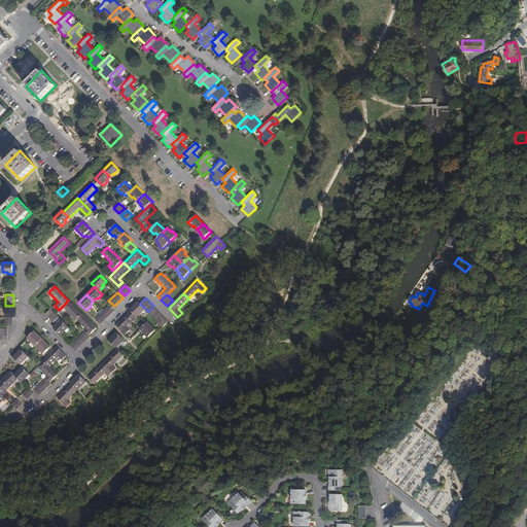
[(82,314),(68,301),(59,310),(63,314),(66,310),(76,320),(82,314)]
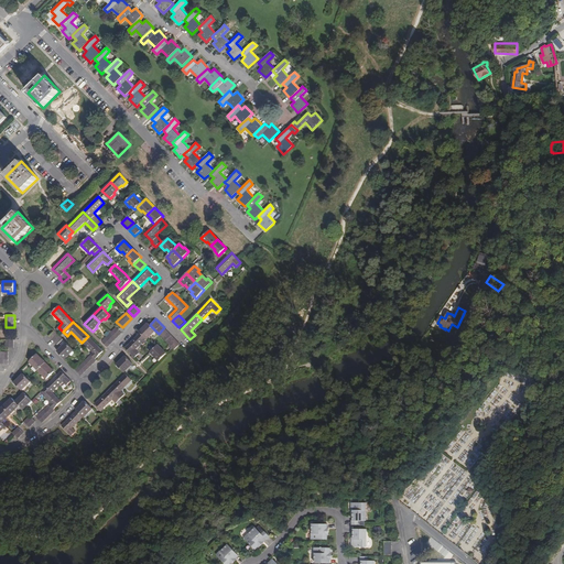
[(155,331),(150,325),(148,323),(139,332),(140,334),(145,338),(150,335),(151,336),(155,331)]
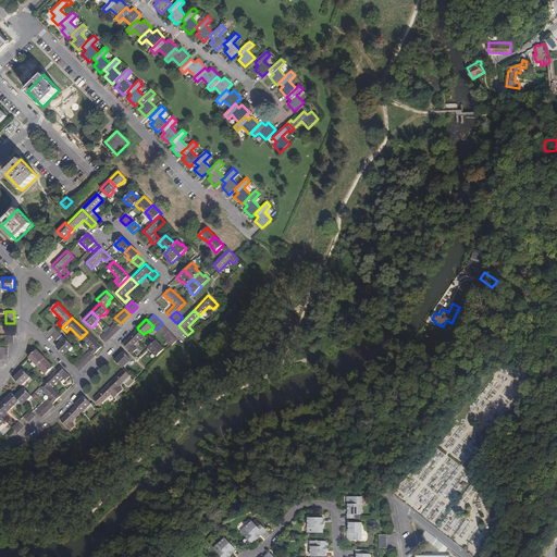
[(107,343),(120,329),(118,326),(114,323),(109,329),(100,337),(107,343)]
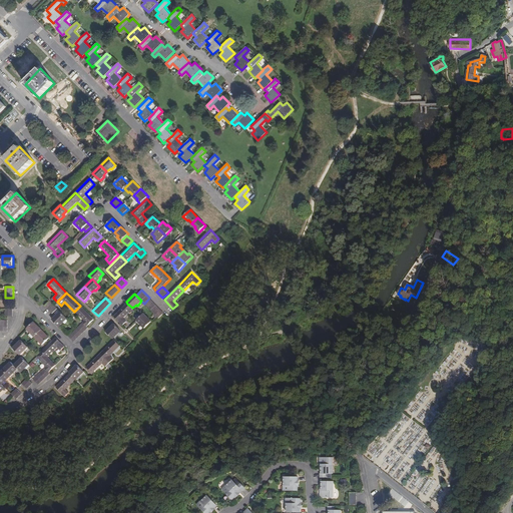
[(164,313),(151,300),(146,306),(158,319),(164,313)]
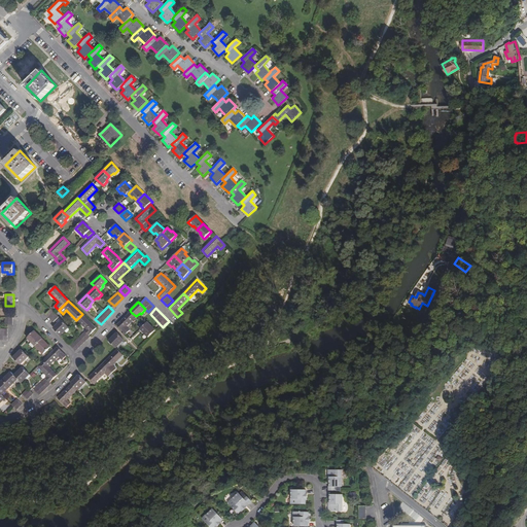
[(55,314),(50,310),(45,314),(54,322),(59,317),(55,314)]
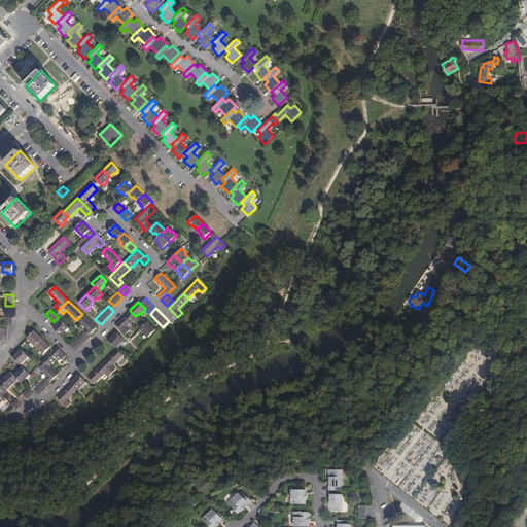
[(127,327),(137,317),(136,316),(131,312),(117,325),(126,335),(130,330),(127,327)]
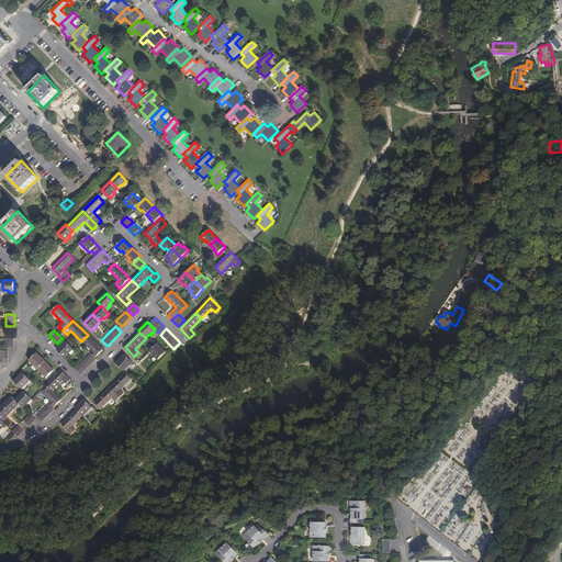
[(103,350),(88,335),(81,341),(90,350),(92,351),(90,353),(96,358),(103,350)]
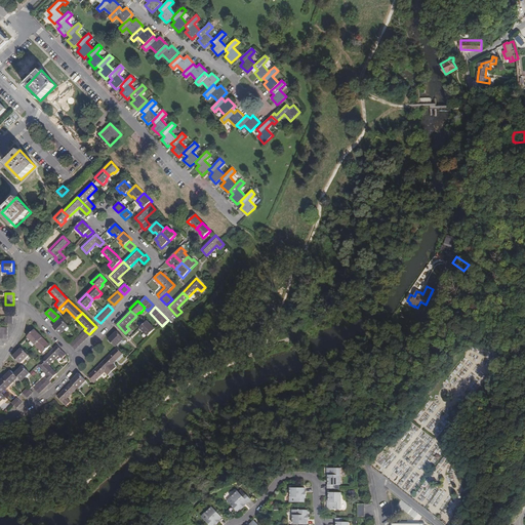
[(404,321),(409,323),(411,318),(408,316),(407,317),(402,315),(401,318),(405,320),(404,321)]
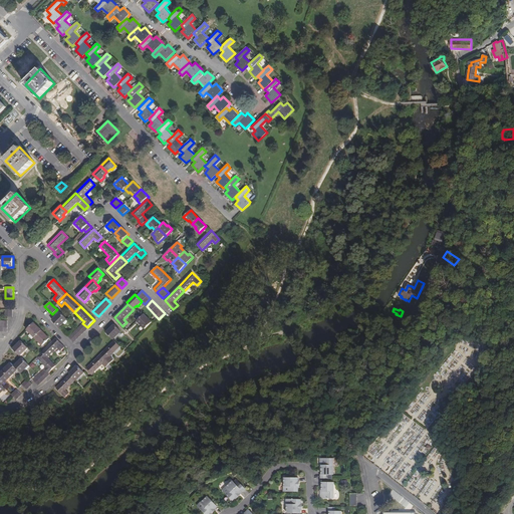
[(66,318),(59,312),(52,319),(59,327),(64,323),(62,322),(66,318)]
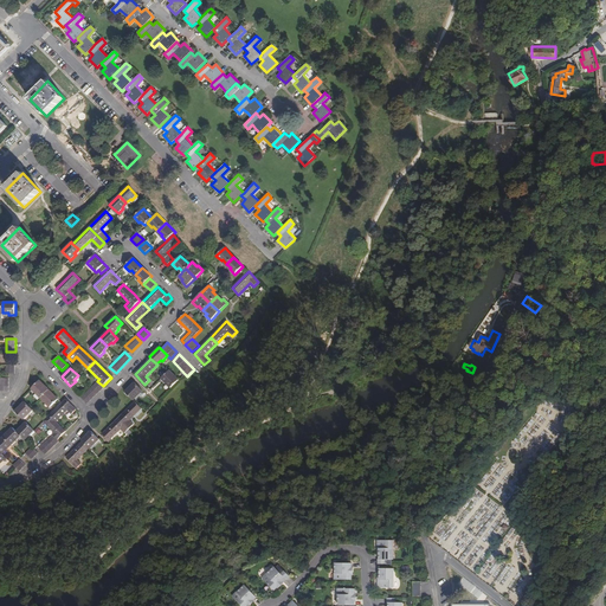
[(180,379),(171,369),(162,376),(167,381),(166,384),(171,388),(180,379)]
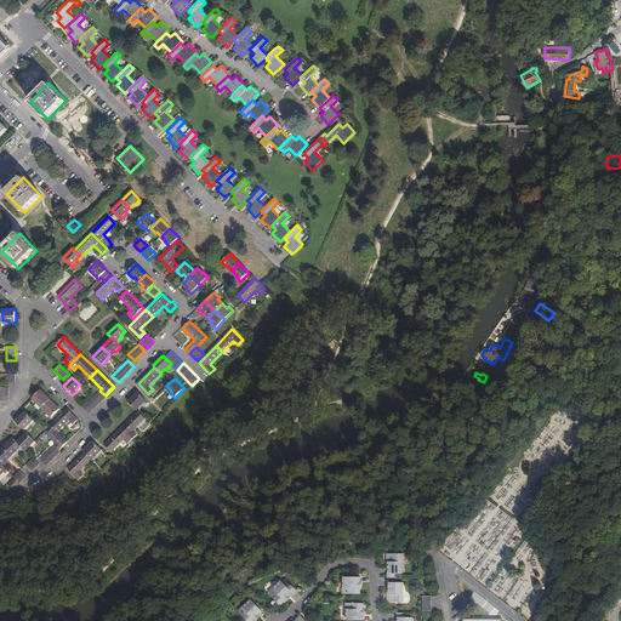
[(51,399),(41,389),(32,398),(38,404),(39,403),(43,406),(51,399)]
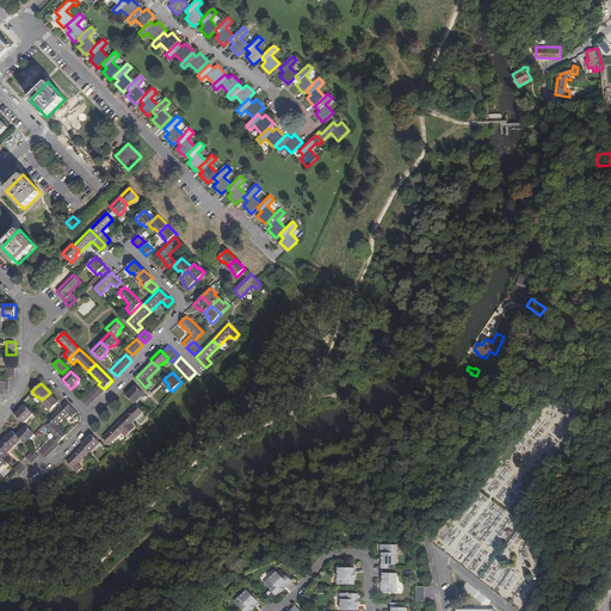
[(88,407),(105,390),(104,389),(98,384),(82,401),(88,407)]
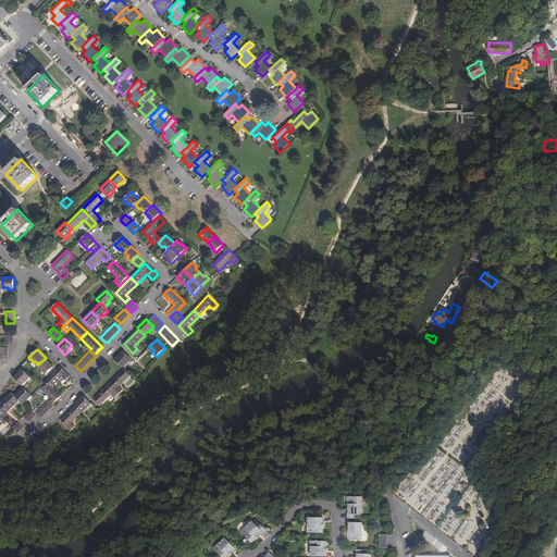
[(126,362),(131,358),(124,351),(115,360),(123,368),(127,363),(126,362)]
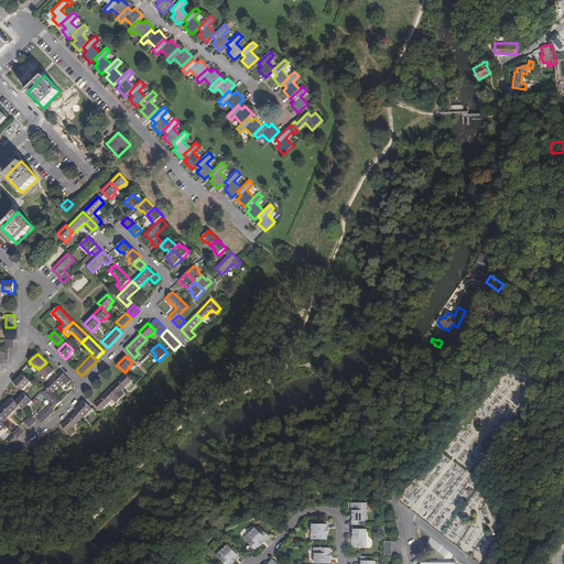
[(54,371),(46,362),(39,369),(43,373),(42,375),(46,379),(54,371)]
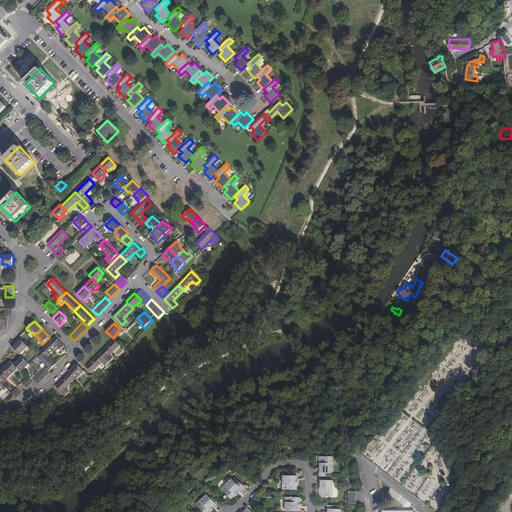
[(47,356),(57,346),(60,350),(65,346),(56,337),(52,340),(42,350),(47,356)]
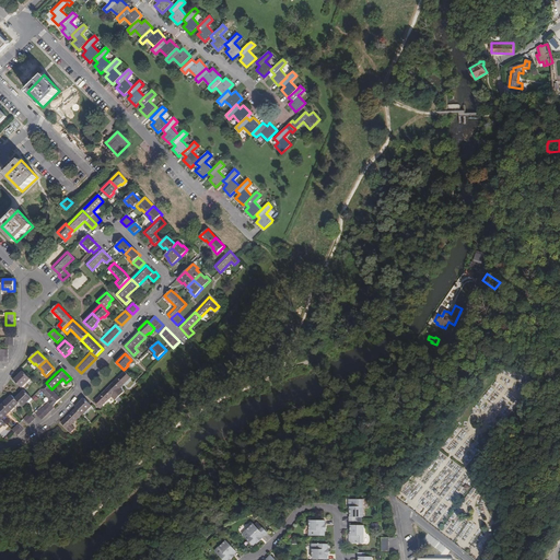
[(25,383),(30,378),(28,377),(23,372),(21,373),(14,380),(22,388),(26,384),(25,383)]
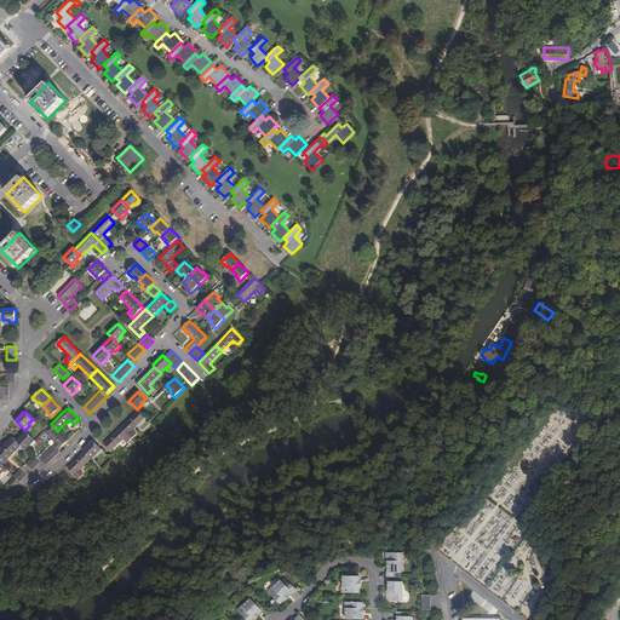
[(133,430),(145,418),(138,412),(121,428),(132,438),(137,434),(133,430)]
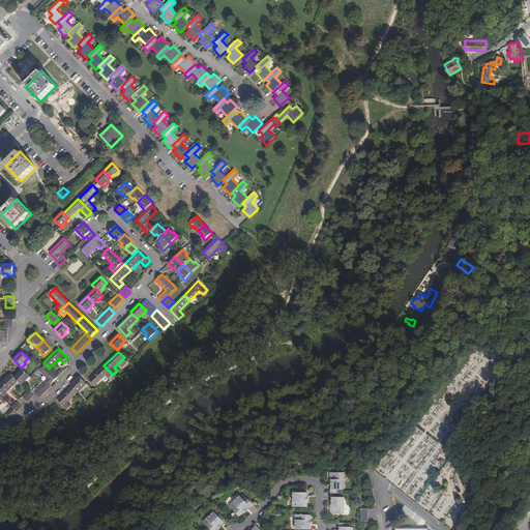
[(58,377),(49,369),(43,362),(38,369),(48,379),(46,381),(51,385),(58,377)]
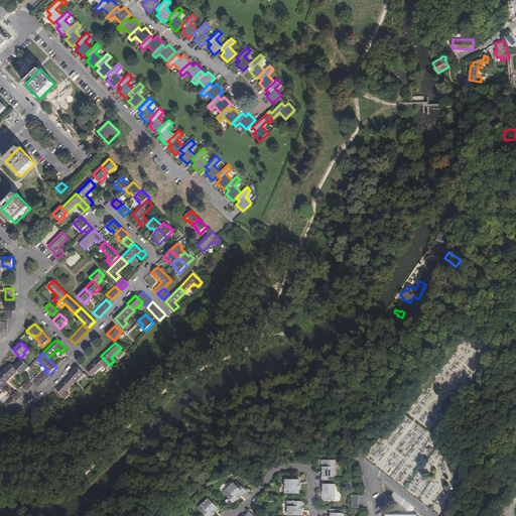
[(110,365),(101,356),(88,370),(93,375),(103,366),(106,369),(110,365)]
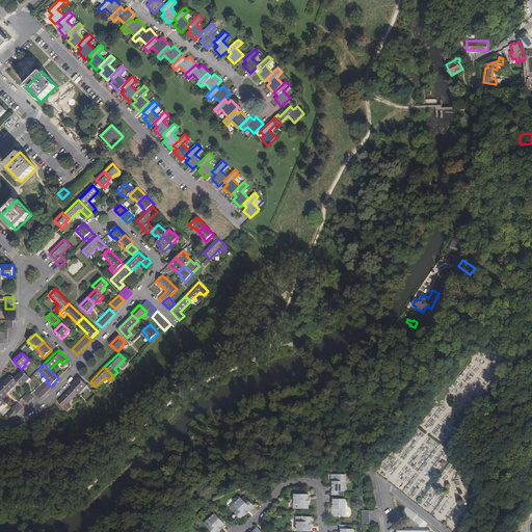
[(29,377),(23,371),(21,373),(15,378),(19,382),(22,387),(26,382),(25,380),(29,377)]
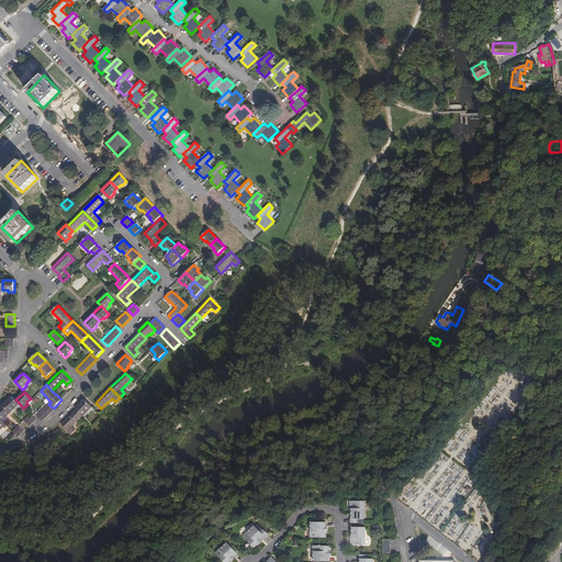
[(20,404),(15,400),(12,396),(6,403),(3,405),(10,412),(13,407),(14,408),(20,404)]
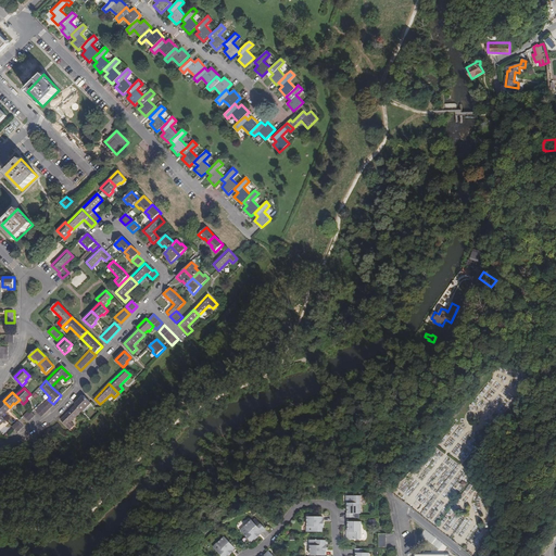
[(91,403),(84,395),(75,404),(76,405),(83,411),(83,412),(91,403)]
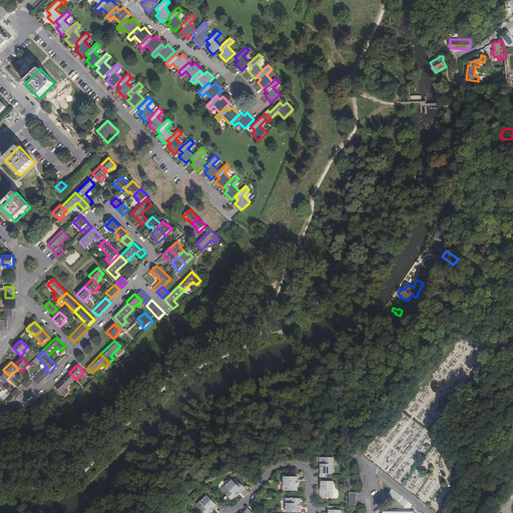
[(49,375),(50,374),(49,373),(44,369),(33,380),(38,385),(49,375)]
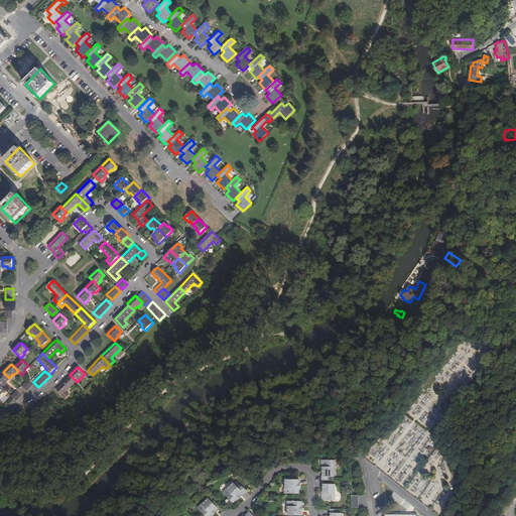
[(5,381),(9,378),(3,372),(1,374),(0,374),(0,384),(2,387),(6,382),(5,381)]
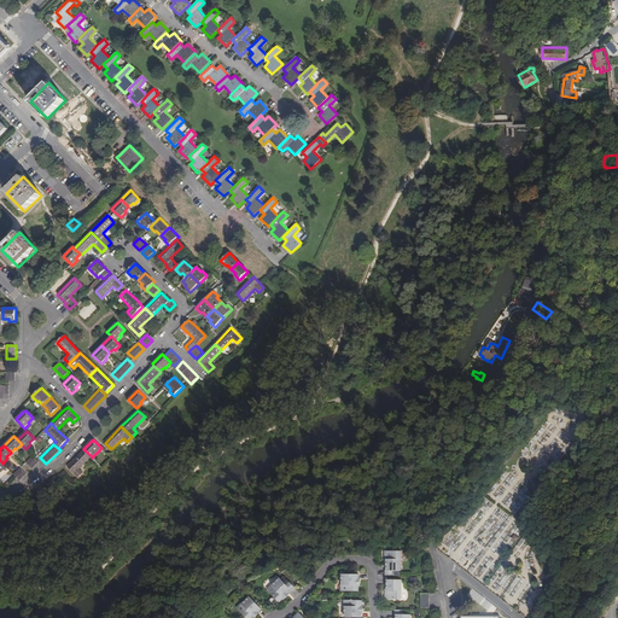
[(80,468),(92,456),(85,450),(68,466),(79,477),(83,473),(80,468)]
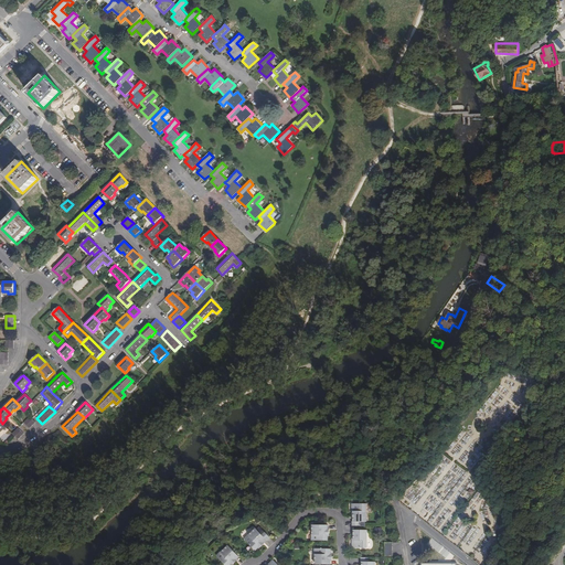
[(23,423),(30,428),(35,423),(32,419),(30,417),(23,423)]
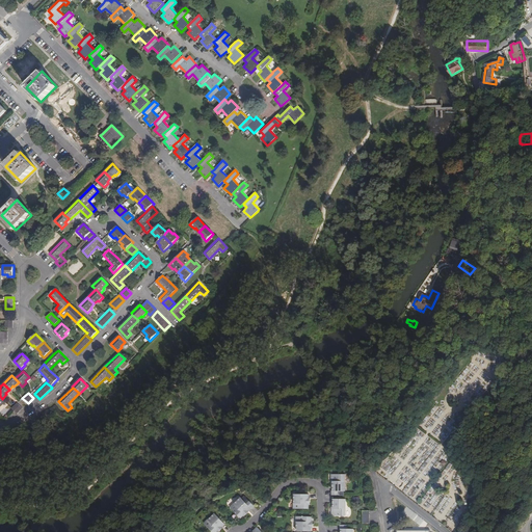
[(17,403),(11,408),(15,411),(17,414),(23,408),(17,403)]
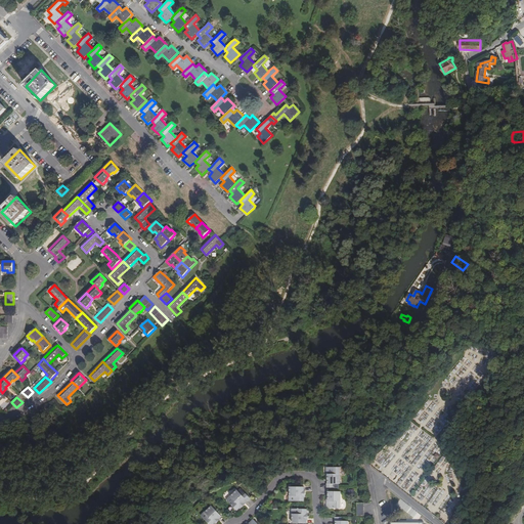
[(326,487),(334,487),(334,483),(340,483),(340,467),(328,467),(328,477),(326,483),(326,487)]
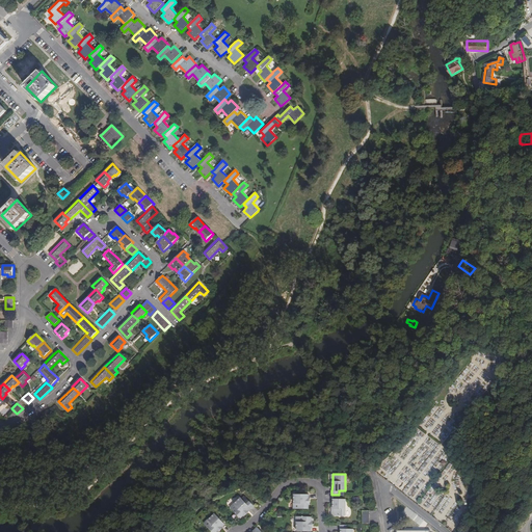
[(308,503),(309,498),(308,494),(293,494),(293,503),(292,503),(292,508),(309,508),(308,503)]
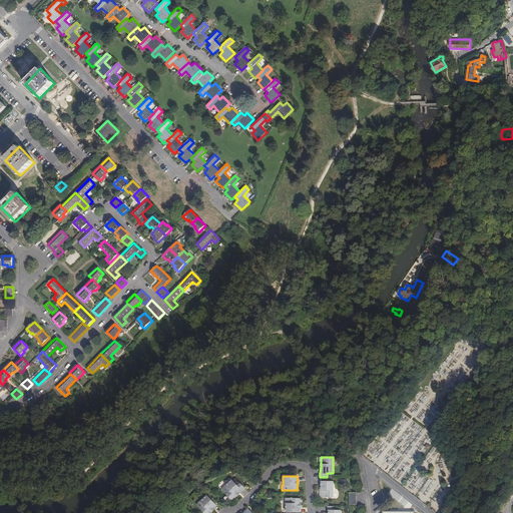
[(235,495),(239,491),(242,488),(243,489),(245,486),(241,482),(238,484),(232,478),(226,484),(226,483),(221,487),(232,498),(235,495)]
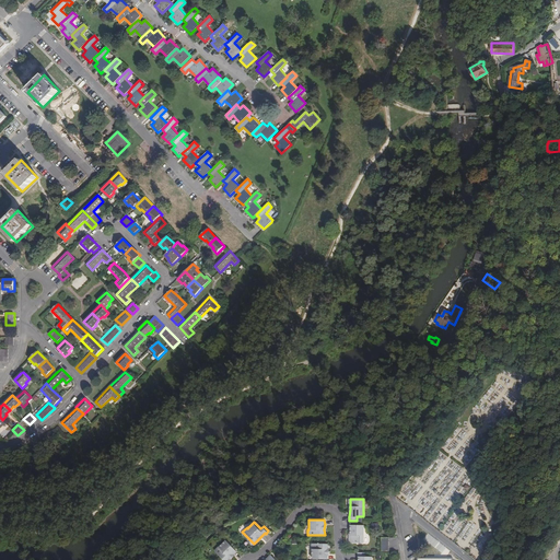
[(350,532),(350,543),(363,543),(363,525),(350,524),(350,532)]
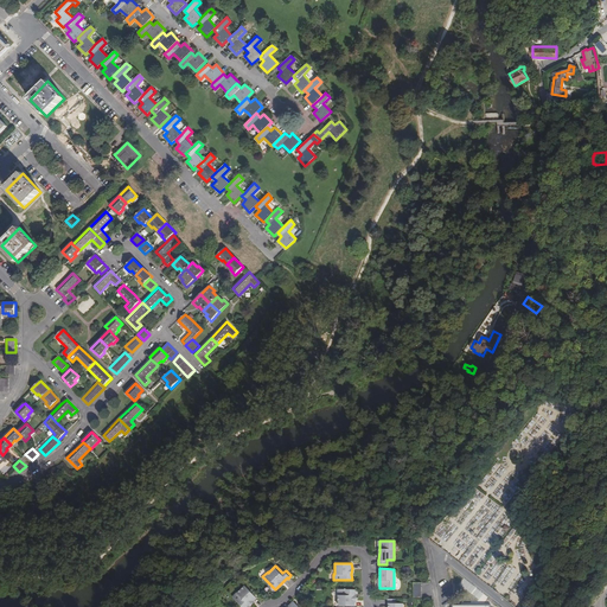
[(246,606),(249,604),(254,599),(257,595),(246,583),(238,590),(237,590),(234,595),(244,606),(246,606)]
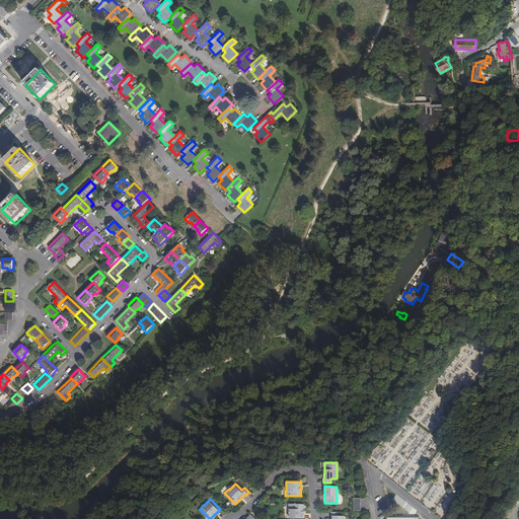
[(303,518),(303,514),(303,508),(303,504),(288,504),(288,509),(289,509),(288,517),(303,518)]
